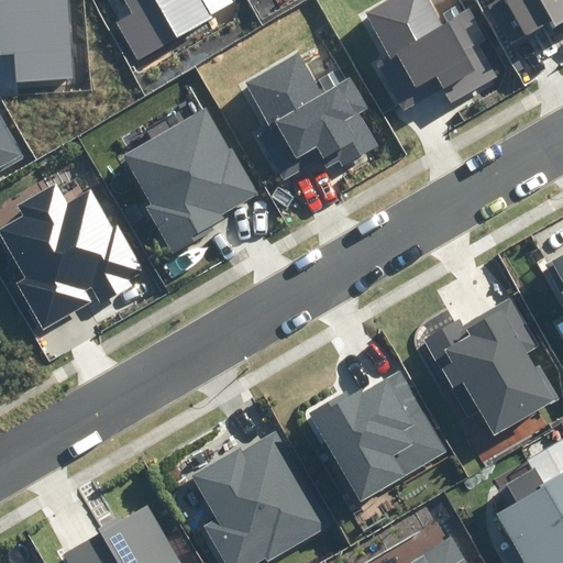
[(0,0),(0,53),(14,53),(17,83),(74,78),(67,0),(0,0)]
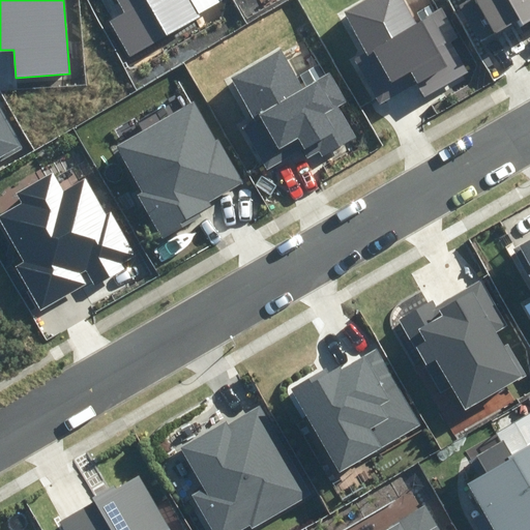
[(109,21),(129,57),(225,1),(224,0),(117,0),(124,11),(109,21)]
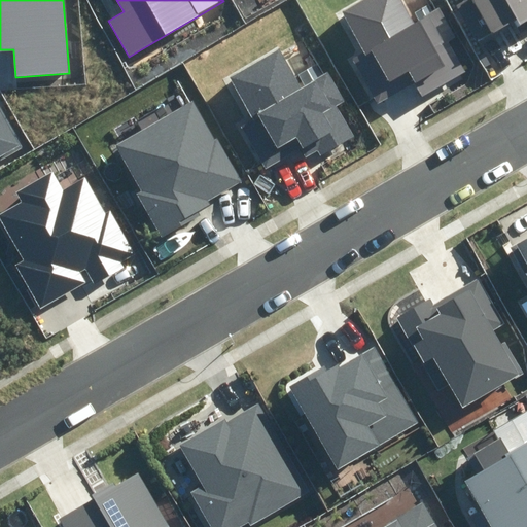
[(415,83),(421,96),(465,71),(449,42),(456,38),(440,7),(414,22),(401,0),(363,0),(341,12),(361,50),(351,57),(377,104),(415,83)]
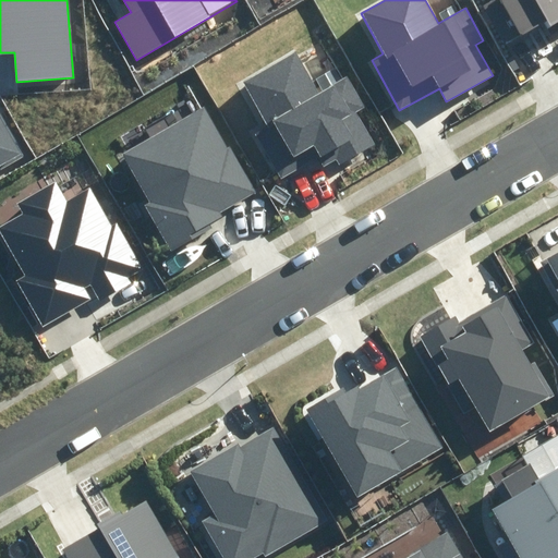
[(557,23),(557,0),(499,0),(520,36),(547,21),(550,27),(557,23)]
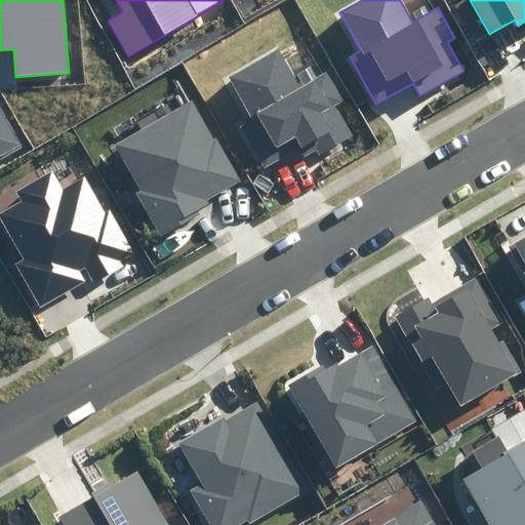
[(319,155),(353,136),(335,105),(342,101),(328,74),(300,89),(280,51),(230,78),(252,119),(239,126),(263,170),(300,150),(304,156),(316,150),(319,155)]
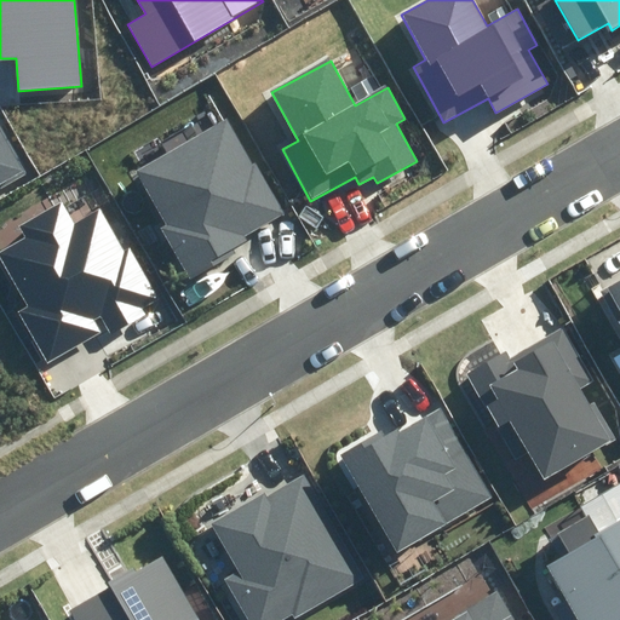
[(247,234),(286,212),(257,160),(251,164),(227,119),(136,170),(167,224),(161,227),(191,279),(234,254),(231,248),(250,239),(247,234)]
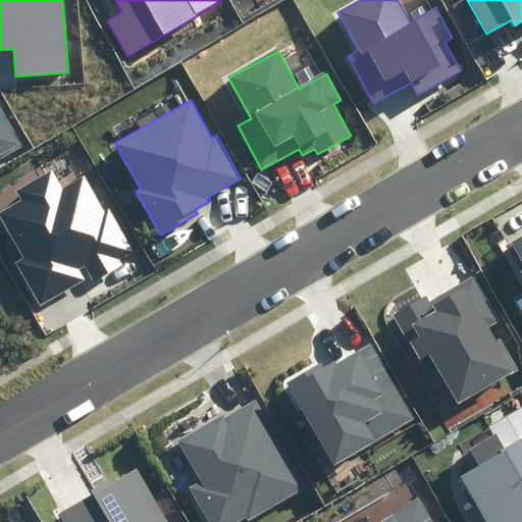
[(0,157),(21,145),(0,107),(0,157)]
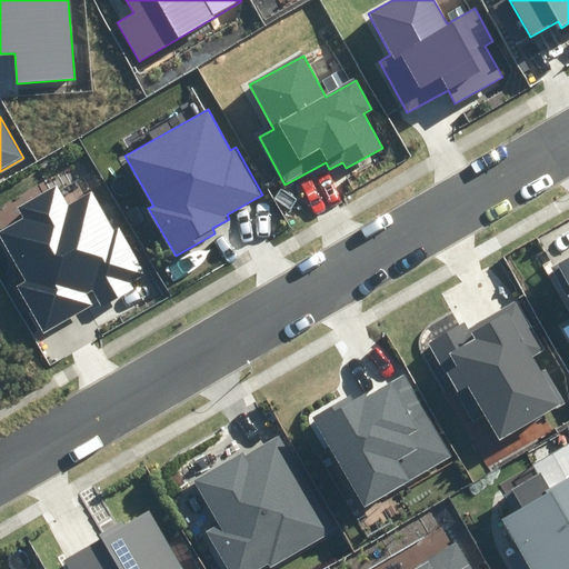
[(18,289),(43,333),(92,306),(87,295),(93,291),(102,307),(133,289),(130,282),(146,273),(120,228),(115,230),(92,191),(69,206),(57,185),(16,208),(22,219),(0,231),(0,238),(27,285),(18,289)]
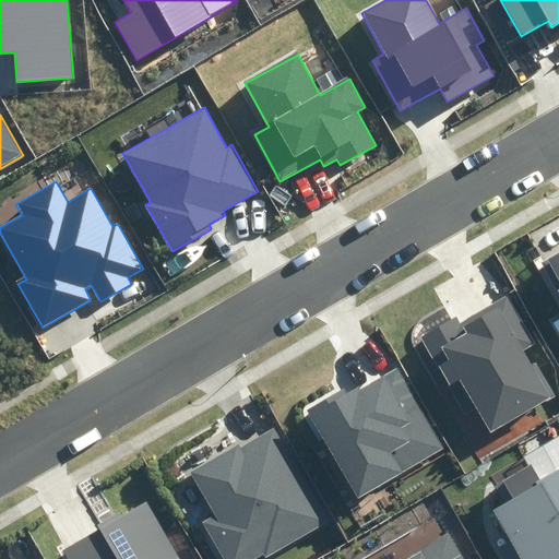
[(558,252),(546,260),(558,282),(558,289),(557,290),(558,294),(558,252)]
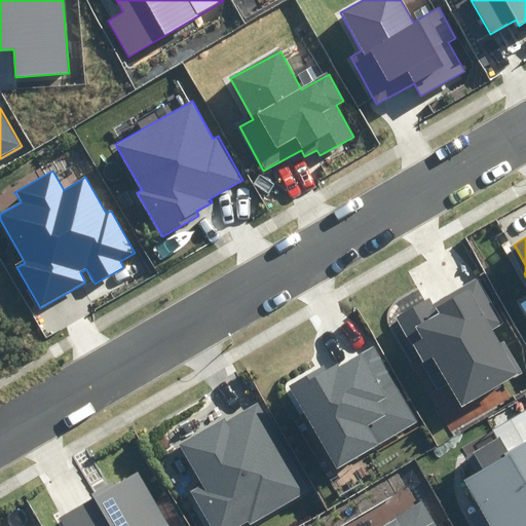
[(434,358),(462,407),(522,372),(504,342),(500,344),(492,330),(503,323),(476,277),(433,302),(430,299),(396,318),(422,364),(434,358)]
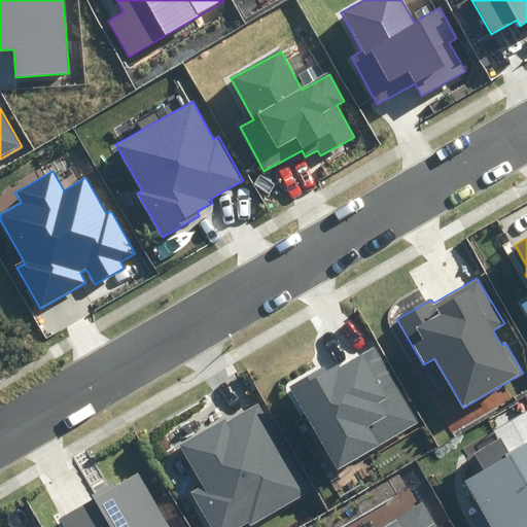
[(289,386),(340,469),(419,423),(374,348),(341,367),(339,363),(328,370),(326,364),(289,386)]
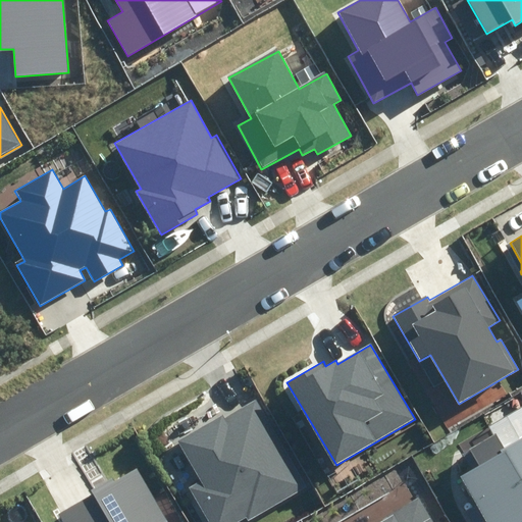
[(237,521),(247,517),(249,521),(253,521),(311,486),(256,399),(224,418),(222,414),(177,441),(202,480),(188,488),(208,521),(237,521)]
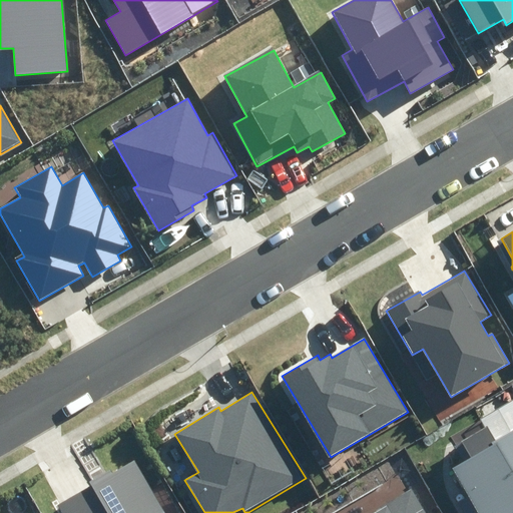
[(451,470),(476,512),(512,512),(512,431),(497,440),(488,425),(462,440),(472,458),(451,470)]
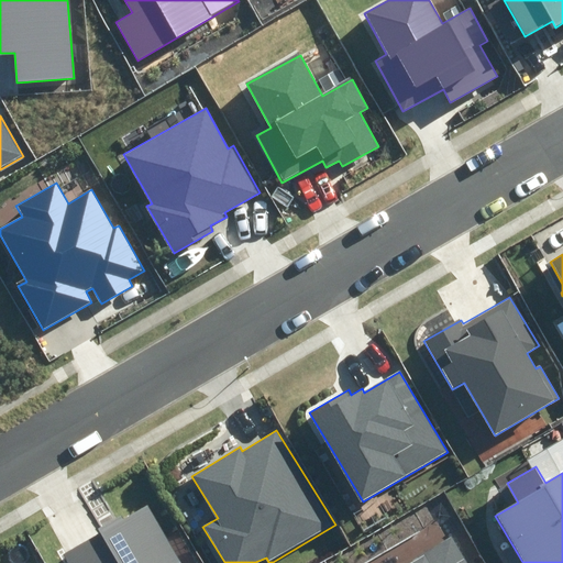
[(180,562),(147,504),(99,532),(100,536),(65,555),(68,562),(180,562)]
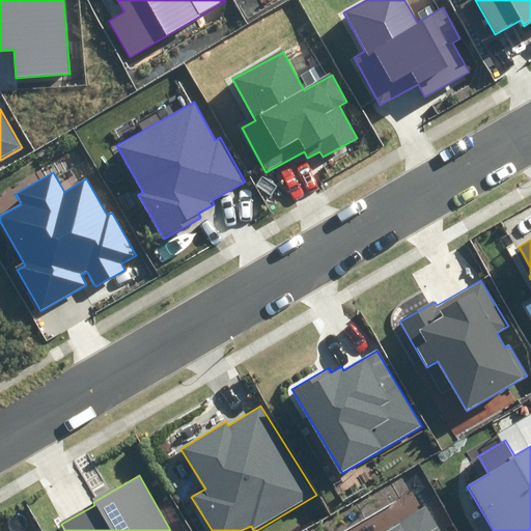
[(385,530),(440,530),(427,507),(385,530)]
